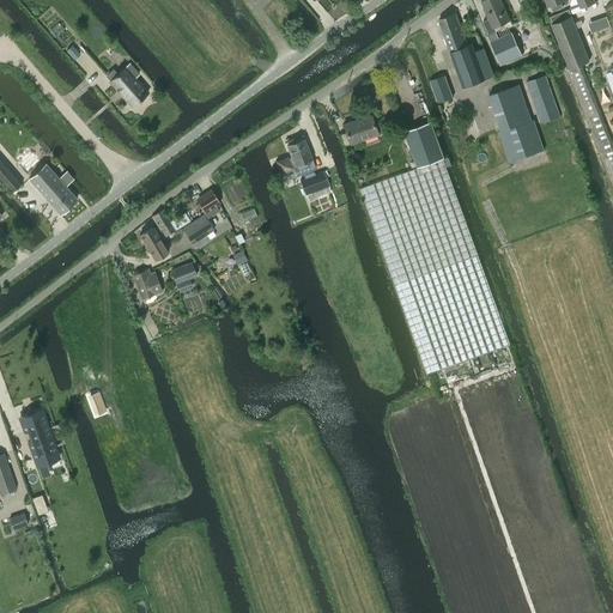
[(490,35),(487,35),(501,65),(522,55),(513,32),(499,37),(495,26),(510,19),(501,0),(484,0),(483,1),(490,18),(484,22),(490,35)]
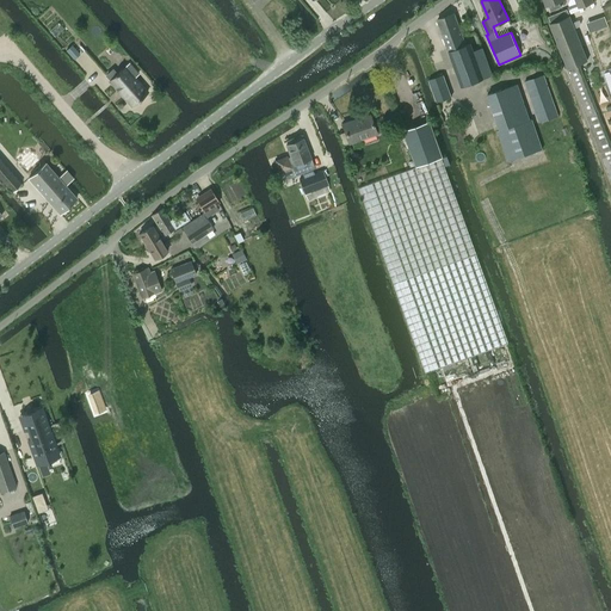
[(562,0),(544,0),(547,6),(549,5),(551,11),(561,7),(560,1),(562,0)]
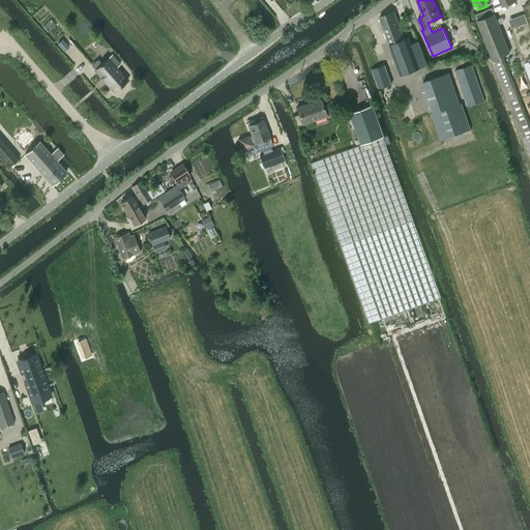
[(428,65),(425,59),(419,41),(411,43),(409,37),(404,38),(394,11),(379,18),(400,76),(428,65)]
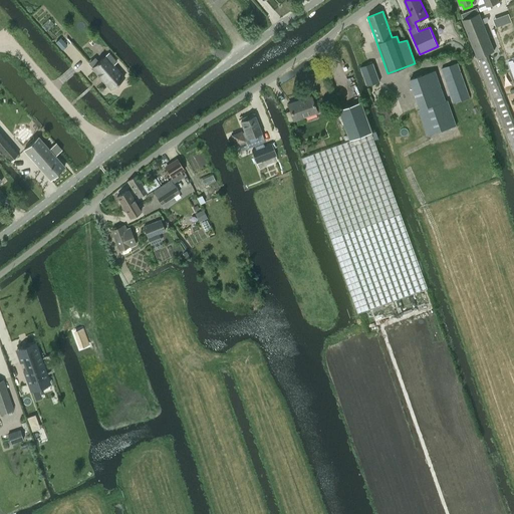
[(473,16),(463,20),(478,57),(513,148),(513,118),(488,53),(495,51),(488,34),(491,32),(488,27),(485,28),(484,23),(482,19),(479,13),(473,16)]
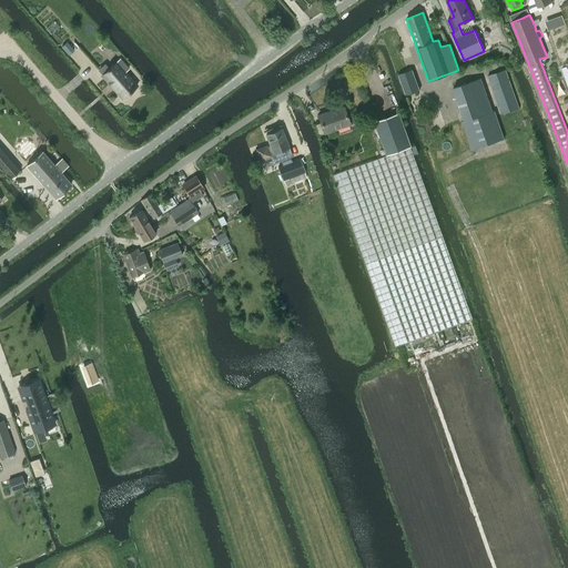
[(69,54),(73,50),(67,42),(61,47),(69,54)]
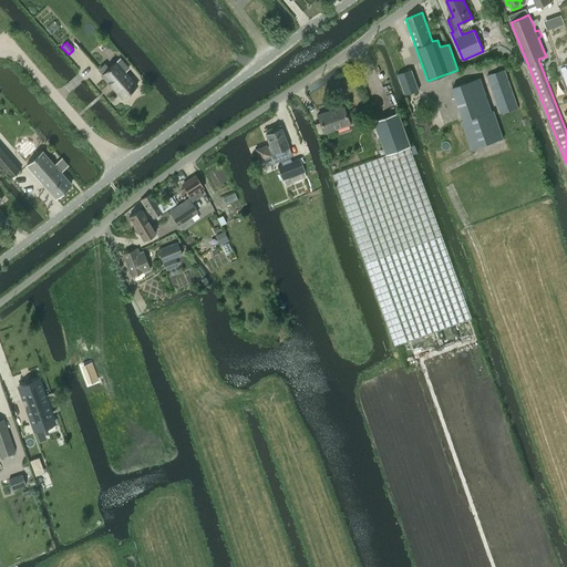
[(125,72),(129,68),(120,58),(101,74),(122,99),(136,85),(125,72)]
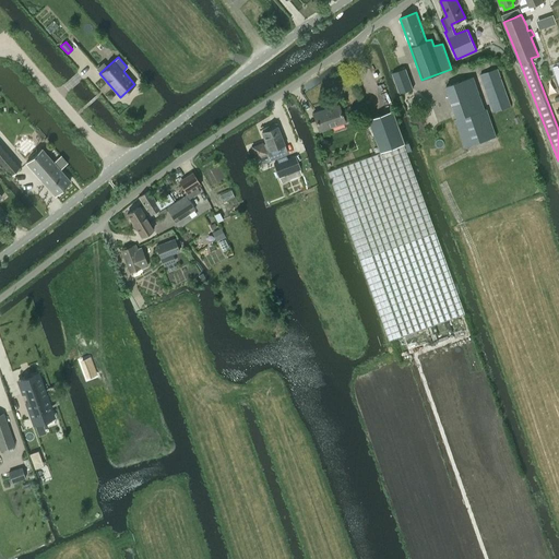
[(405,68),(392,73),(400,93),(413,88),(405,68)]
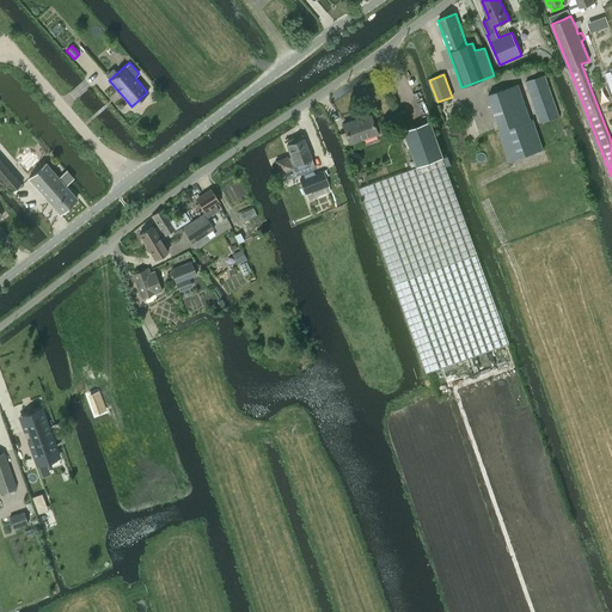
[(545,75),(526,83),(540,123),(560,117),(545,75)]
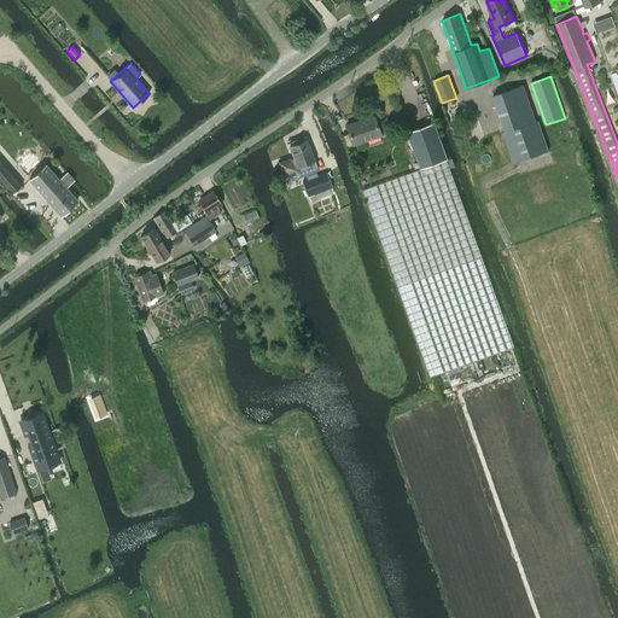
[(524,85),(491,95),(503,133),(502,133),(513,164),(549,152),(541,127),(538,121),(536,121),(524,85)]
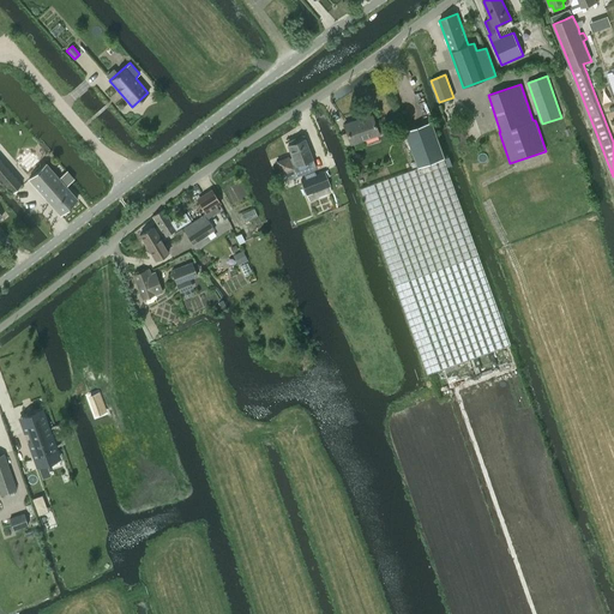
[(344,124),(351,144),(379,134),(372,114),(344,124)]
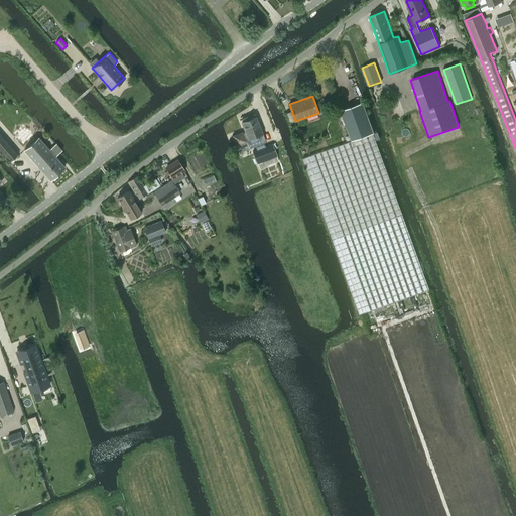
[(359,315),(429,289),(373,133),(374,132),(364,102),(341,110),(352,141),(302,158),(359,315)]
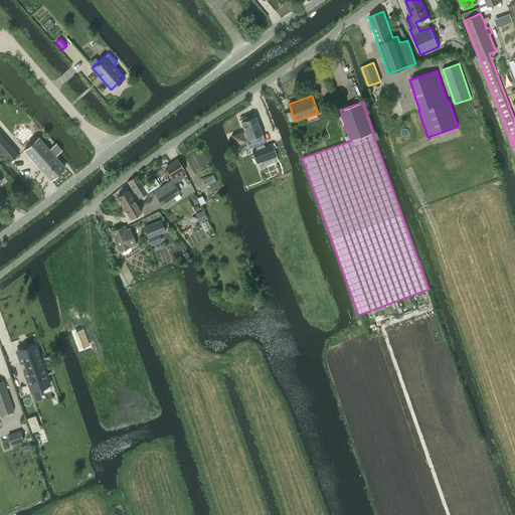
[(241,131),(231,135),(235,145),(246,141),(249,148),(254,146),(256,150),(252,151),(258,163),(260,169),(278,161),(276,156),(271,144),(265,146),(263,142),(265,141),(255,117),(241,122),(244,132),(242,133),(241,131)]
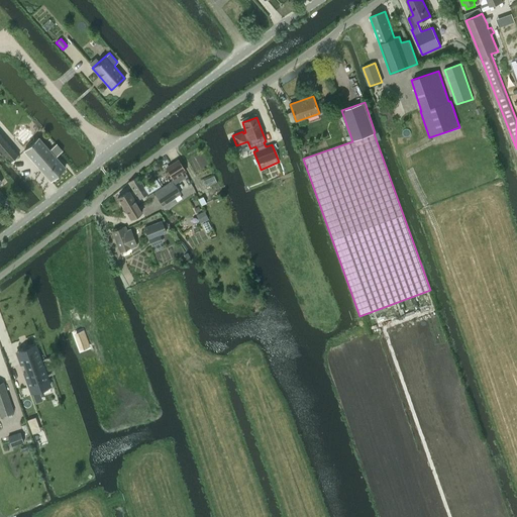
[(0,150),(10,163),(18,156),(0,134),(0,150)]
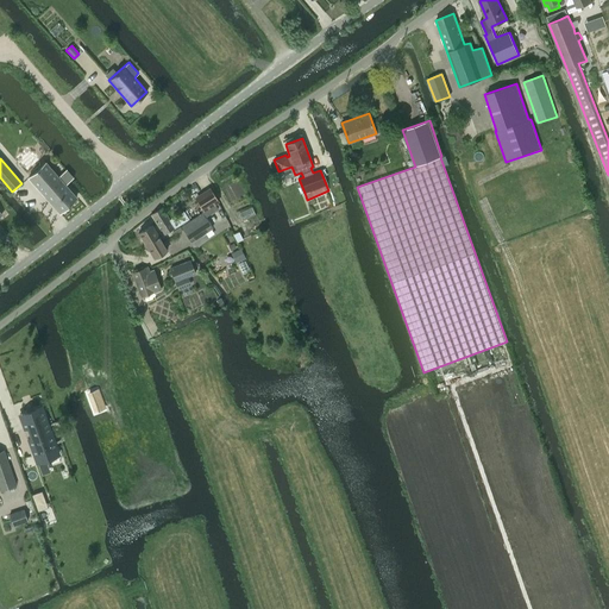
[(45,162),(29,177),(60,212),(76,198),(66,184),(73,179),(74,177),(66,169),(64,170),(58,176),(45,162)]
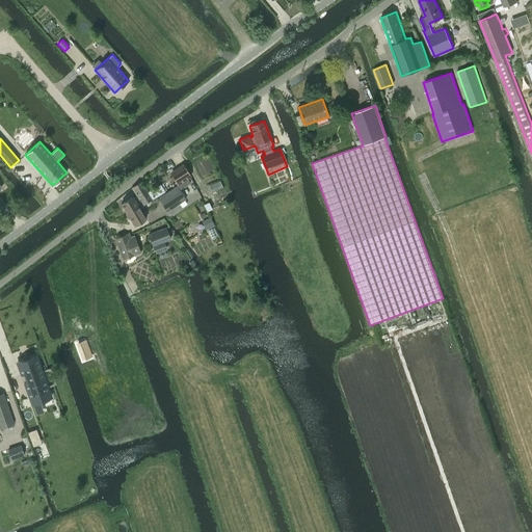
[(176,175),(174,177),(178,183),(190,176),(183,165),(174,171),(176,175)]
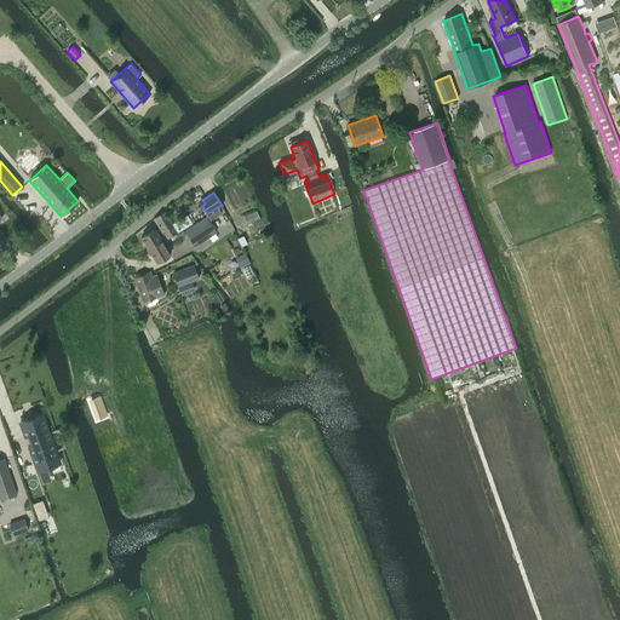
[(154,219),(167,240),(193,223),(187,214),(173,224),(165,212),(154,219)]
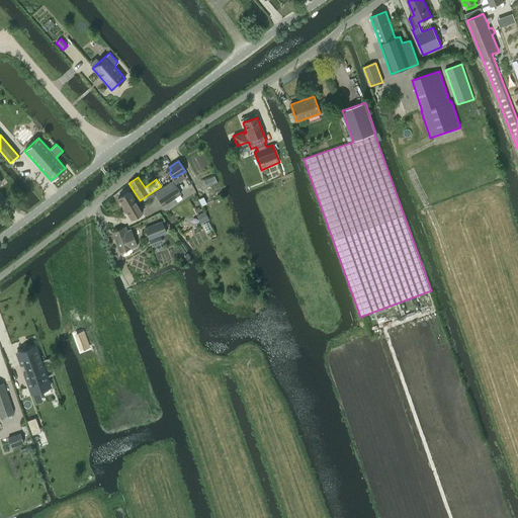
[(155,192),(163,205),(180,194),(171,181),(155,192)]
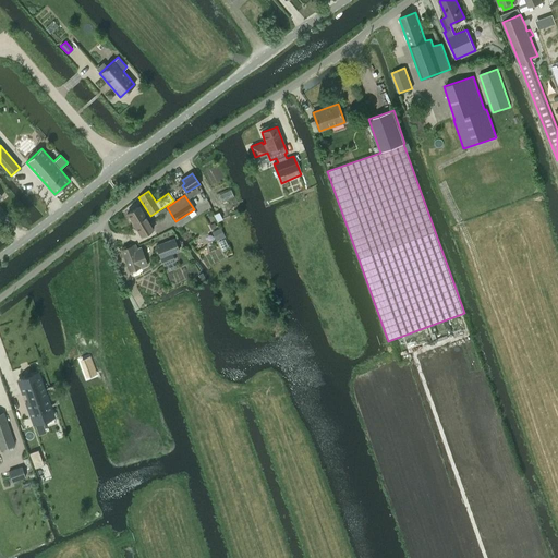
[(141,237),(153,229),(140,206),(126,214),(141,237)]
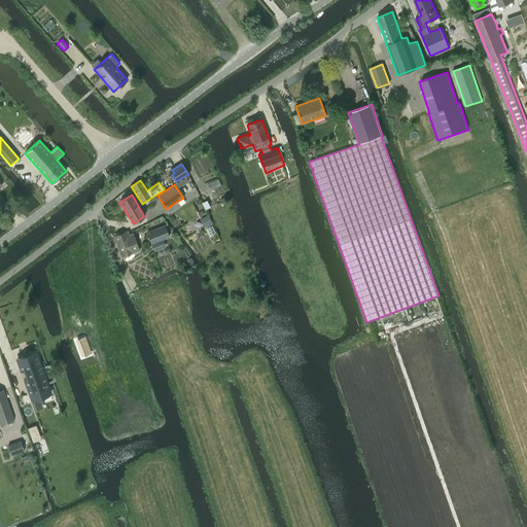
[(200,218),(204,227),(212,223),(208,214),(200,218)]
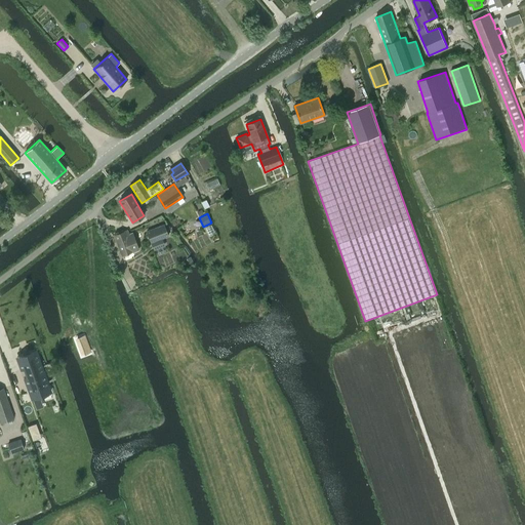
[(163,225),(147,232),(151,243),(161,239),(162,239),(168,236),(163,225)]
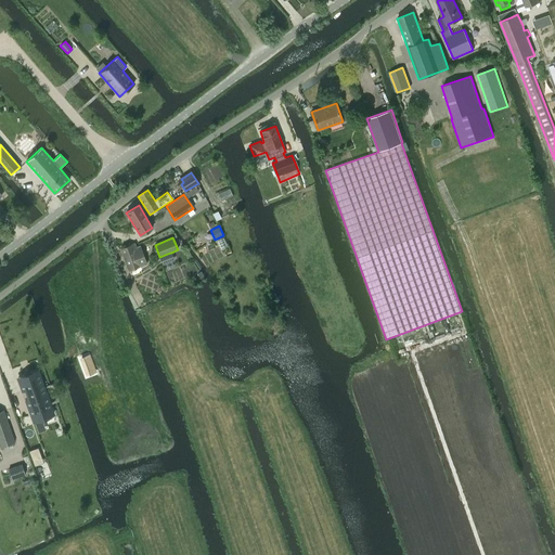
[(146,265),(140,247),(137,248),(134,244),(134,243),(120,248),(129,270),(141,266),(141,267),(146,265)]
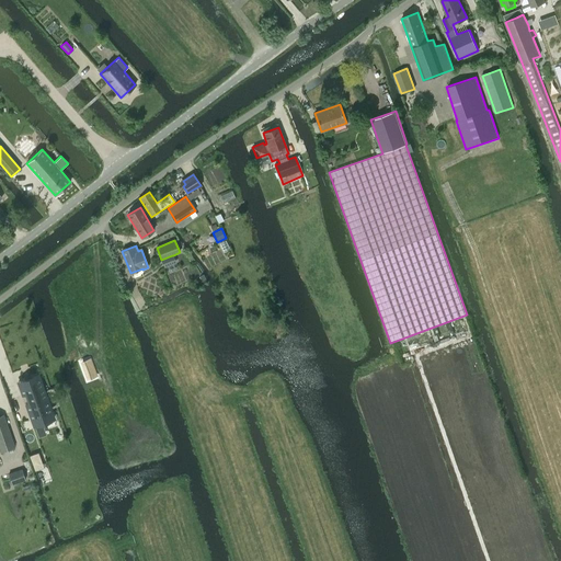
[(38,373),(15,381),(33,427),(35,426),(42,424),(56,419),(38,373)]
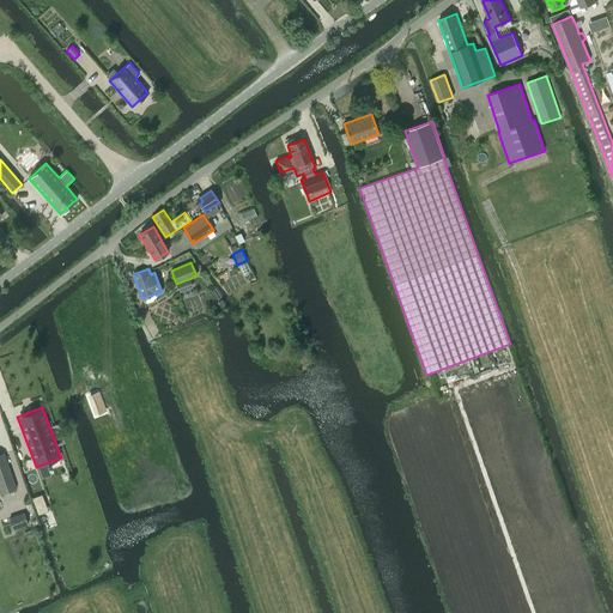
[(4,453),(0,454),(0,492),(16,487),(4,454),(4,453)]
